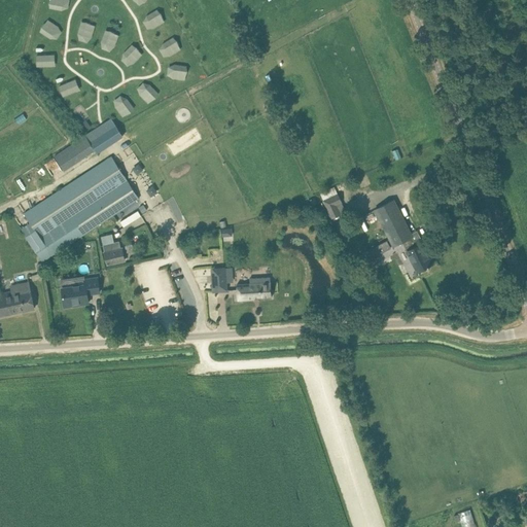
[(49,0),(48,6),(67,11),(69,0),(49,0)]
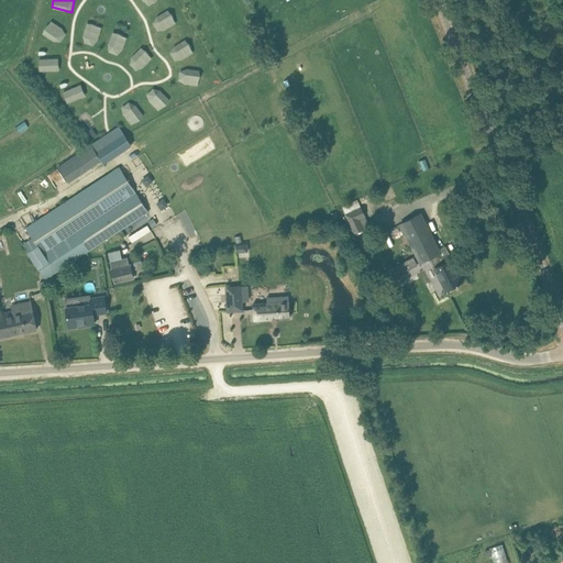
[(158,32),(177,23),(170,10),(152,19),(158,32)]
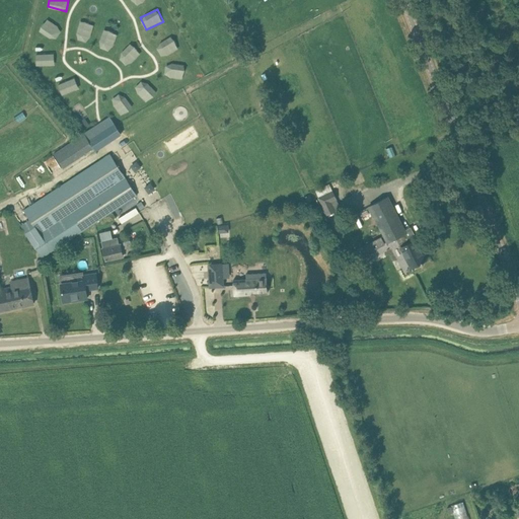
[(46,18),(39,31),(56,40),(62,27),(46,18)]
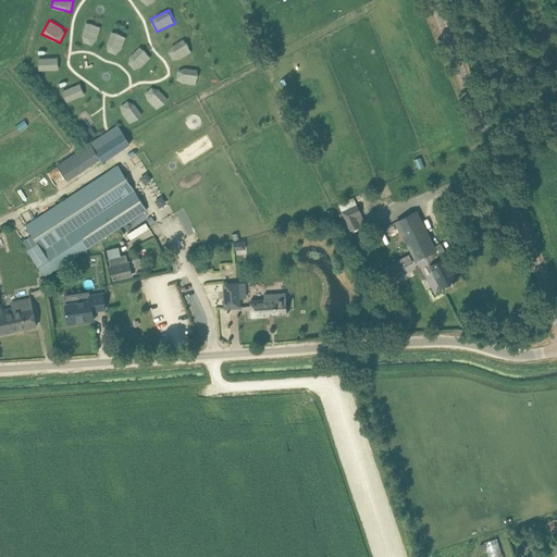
[(81,40),(95,45),(101,26),(87,22),(81,40)]
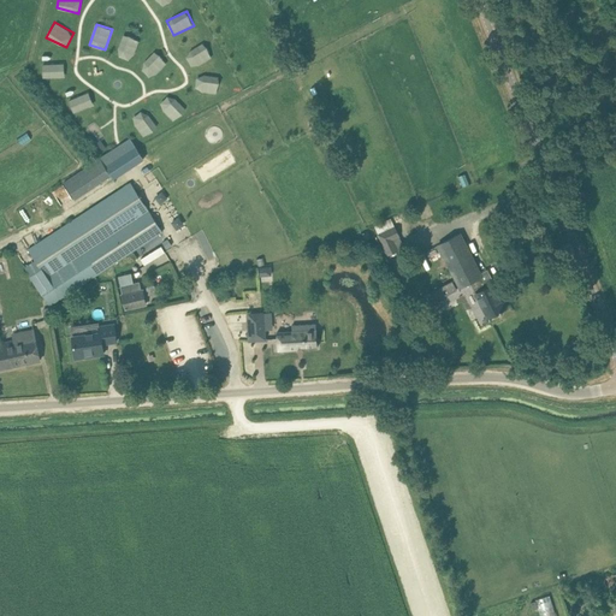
[(125,34),(116,54),(131,60),(140,40),(125,34)]
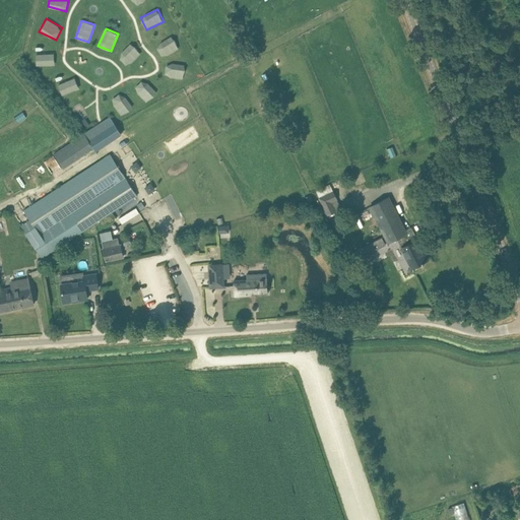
[(161,57),(179,49),(174,37),(156,44),(161,57)]
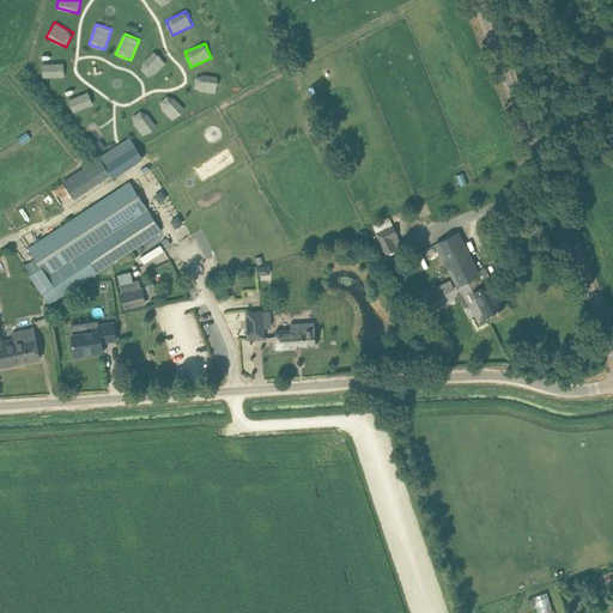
[(139,66),(150,78),(167,62),(156,52),(139,66)]
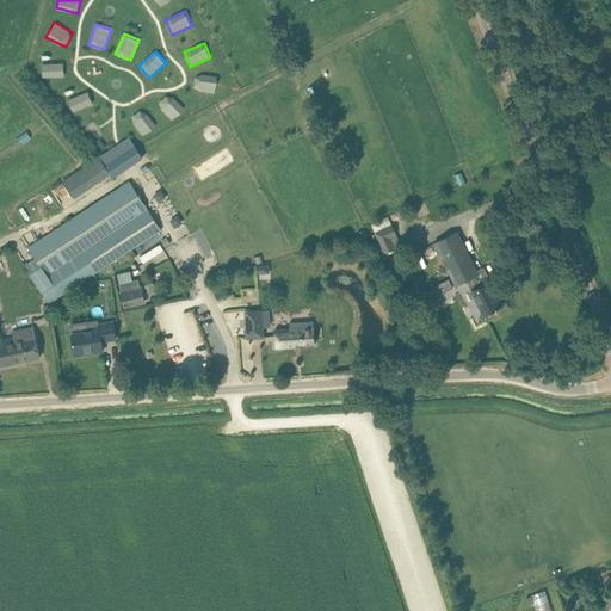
[(42,62),(42,78),(65,78),(65,62),(42,62)]
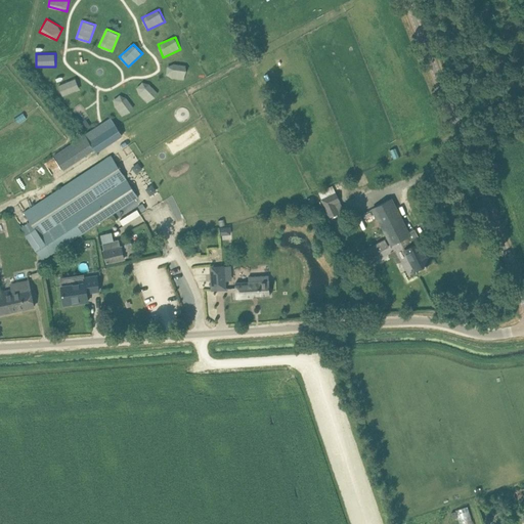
[(166,77),(184,79),(186,66),(168,63),(166,77)]
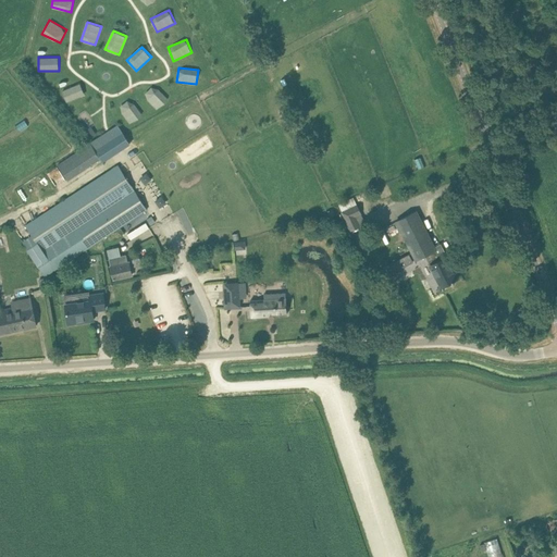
[(82,84),(62,88),(65,101),(85,97),(82,84)]
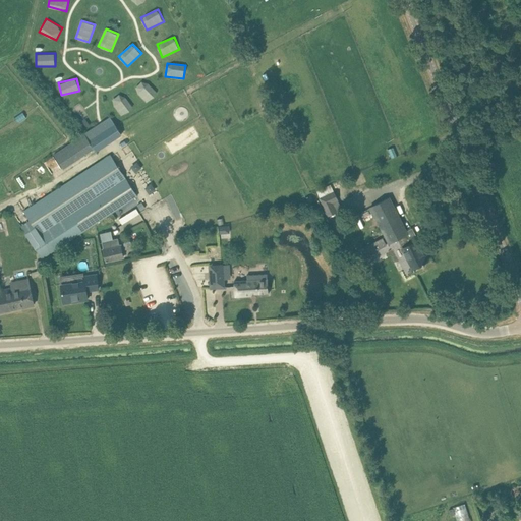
[(145,79),(134,89),(147,102),(157,93),(145,79)]
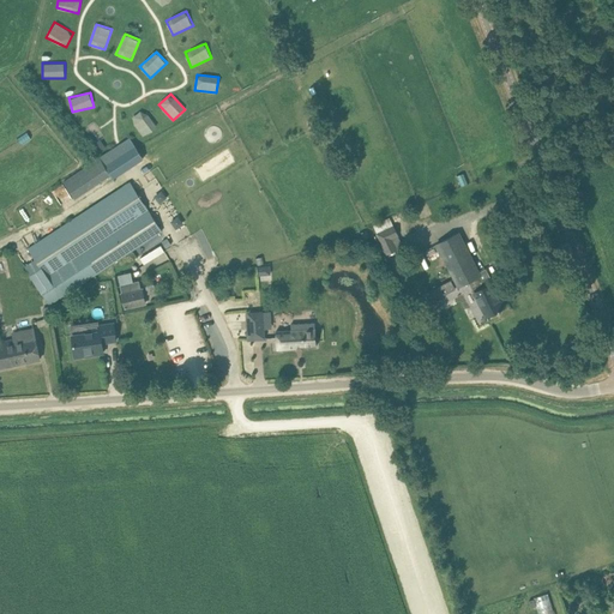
[(131,118),(144,136),(156,126),(144,109),(131,118)]
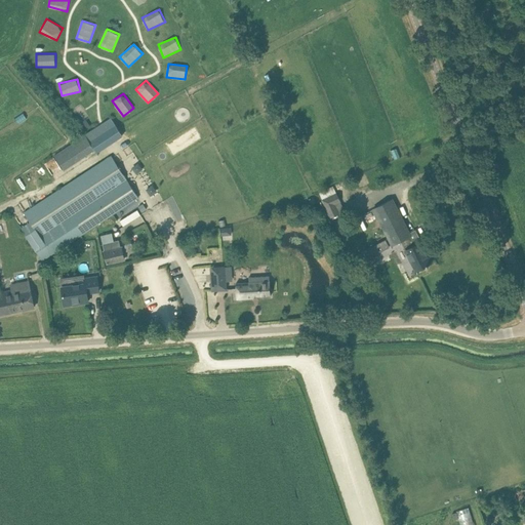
[(96,153),(123,135),(112,117),(84,133),(96,153)]
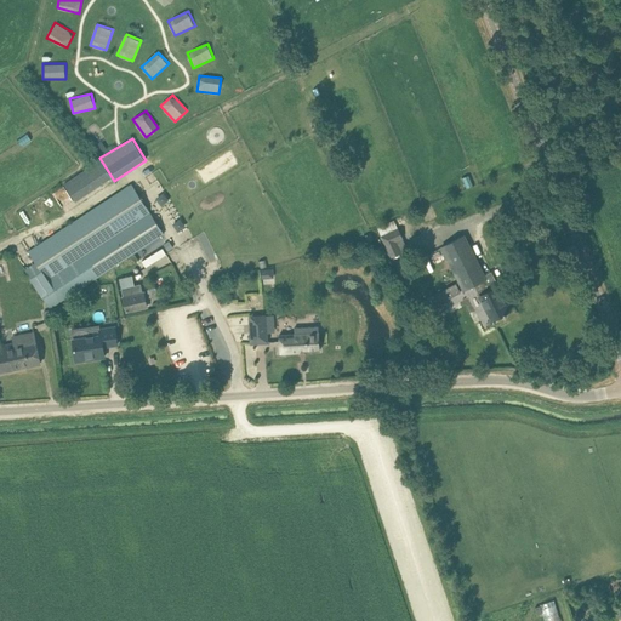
[(34,261),(23,267),(51,309),(164,235),(132,184),(28,251),(34,261)]
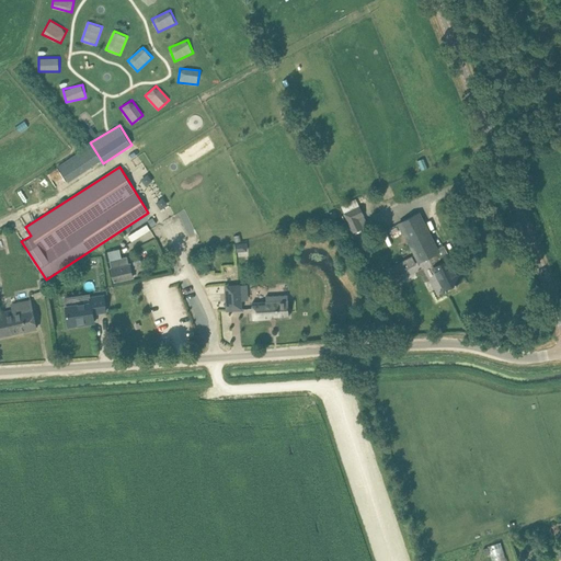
[(163,217),(172,212),(149,172),(133,182),(144,199),(146,198),(149,204),(153,202),(160,213),(152,217),(157,225),(164,220),(163,217)]
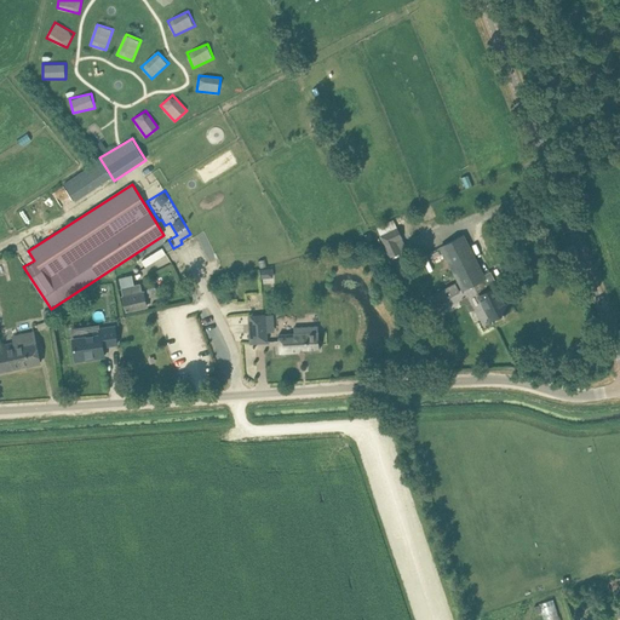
[(407,250),(397,228),(380,236),(390,257),(407,250)]
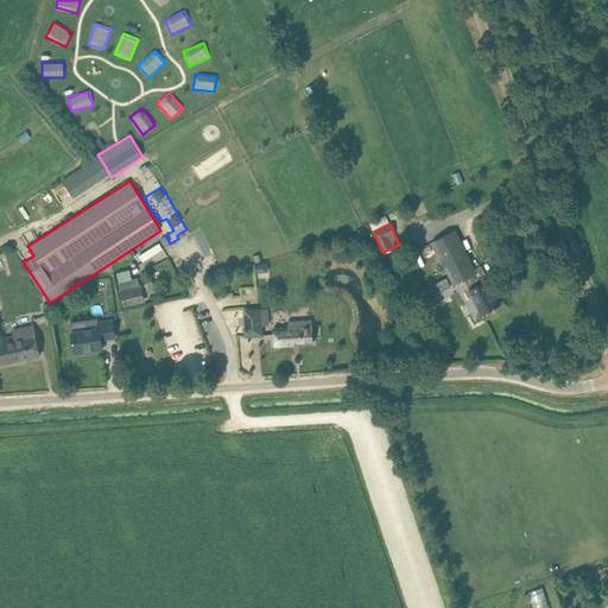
[(464,278),(476,302),(482,312),(493,306),(494,309),(496,309),(495,306),(500,303),(488,280),(480,285),(474,274),(475,273),(454,230),(432,241),(454,283),(464,278)]
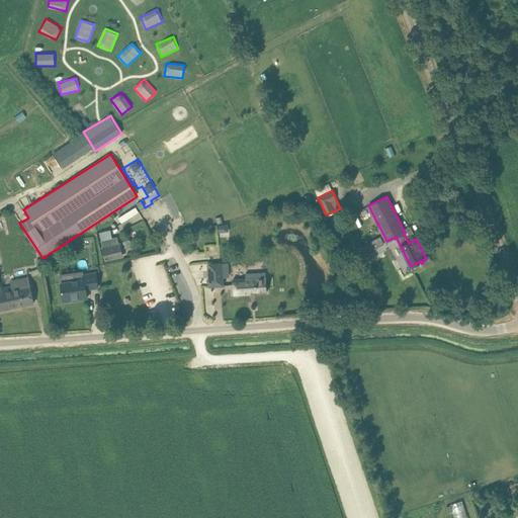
[(136,207),(118,218),(121,223),(139,212),(136,207)]
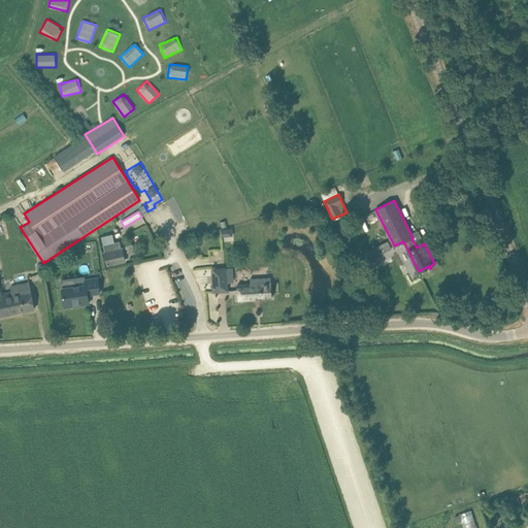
[(223,237),(232,236),(232,228),(223,228),(223,237)]
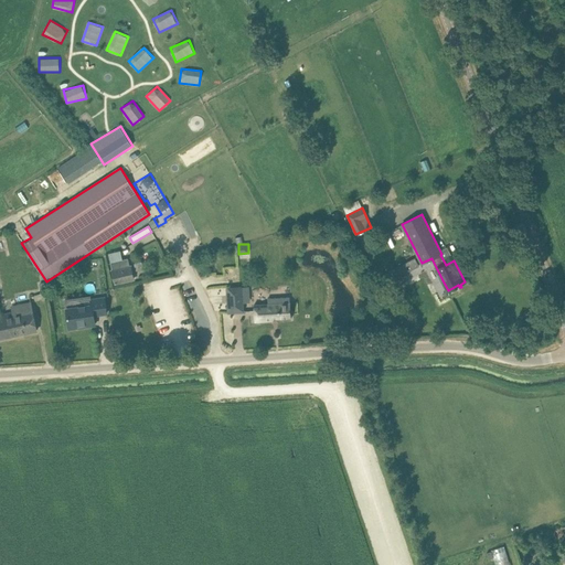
[(110,263),(116,284),(134,279),(130,266),(129,266),(128,258),(123,259),(120,249),(109,253),(112,263),(110,263)]
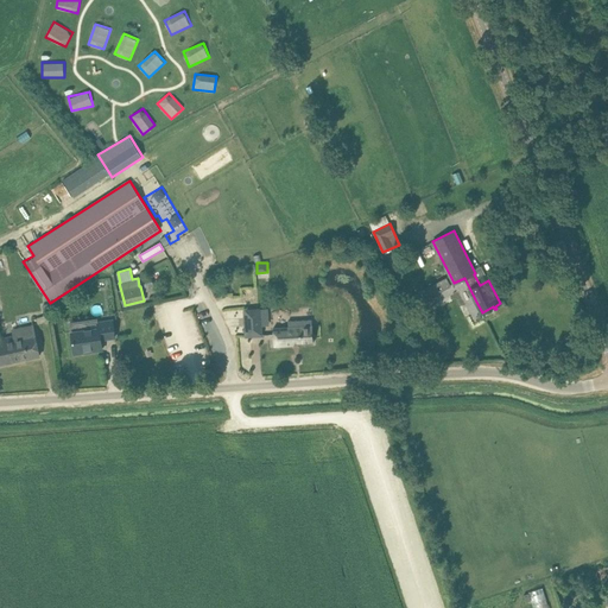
[(445,278),(425,289),(429,297),(450,286),(445,278)]
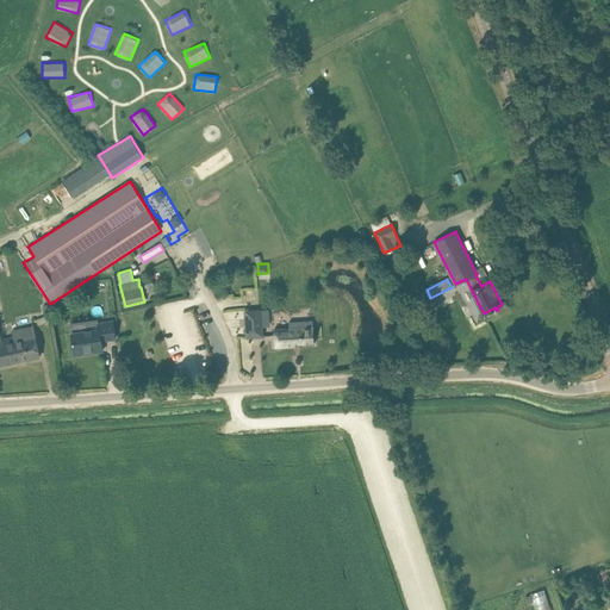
[(244,311),(247,338),(263,337),(261,310),(244,311)]
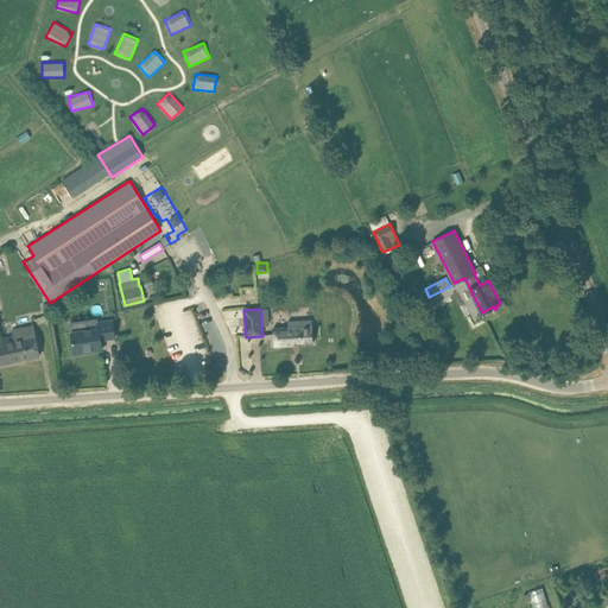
[(289,327),(273,328),(274,346),(314,343),(311,320),(289,322),(289,327)]
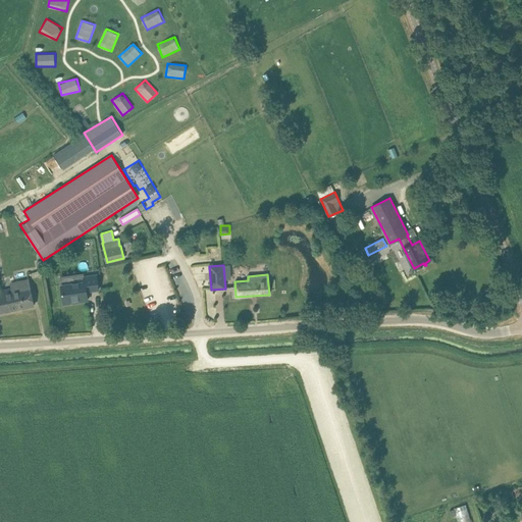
[(61,284),(62,293),(64,303),(88,300),(87,292),(99,290),(97,275),(85,276),(86,281),(61,284)]
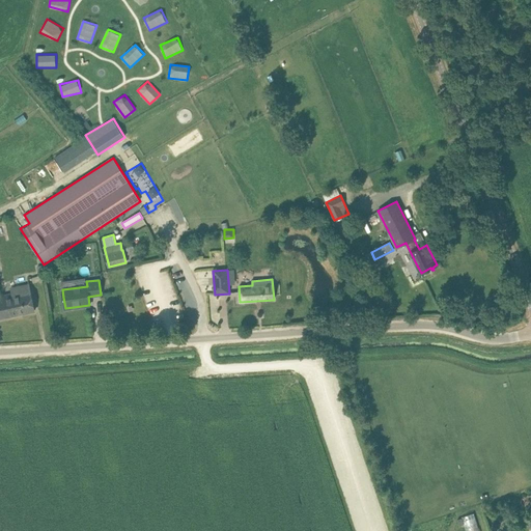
[(0,296),(0,317),(34,311),(29,283),(17,286),(18,292),(0,296)]
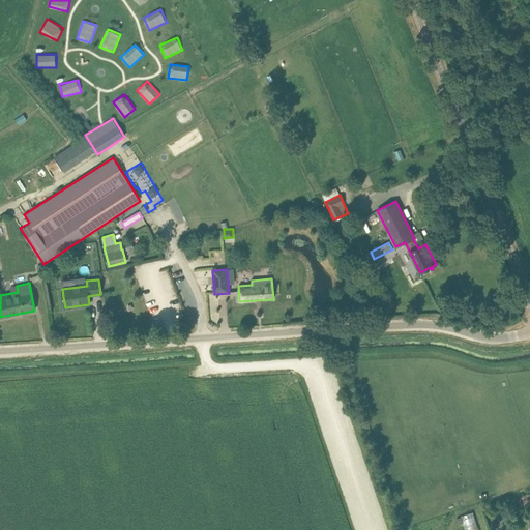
[(464,514),(468,529),(480,529),(476,511),(464,514)]
